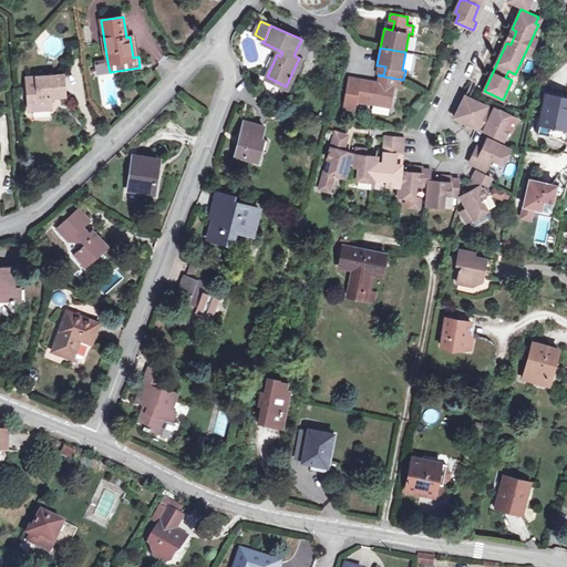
[(98,73),(110,72),(107,62),(96,64),(98,73)]
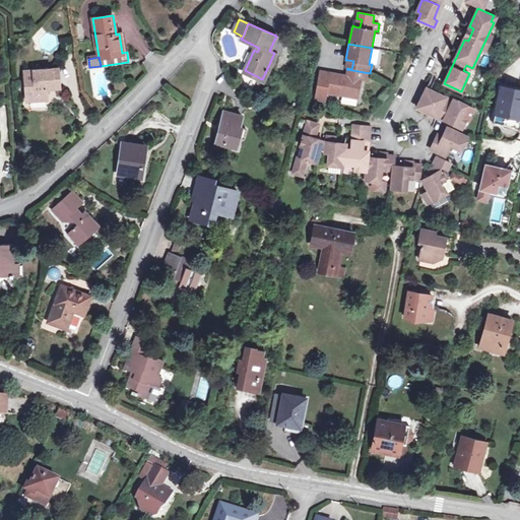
[(26,101),(46,99),(46,88),(59,87),(57,68),(24,71),(26,101)]
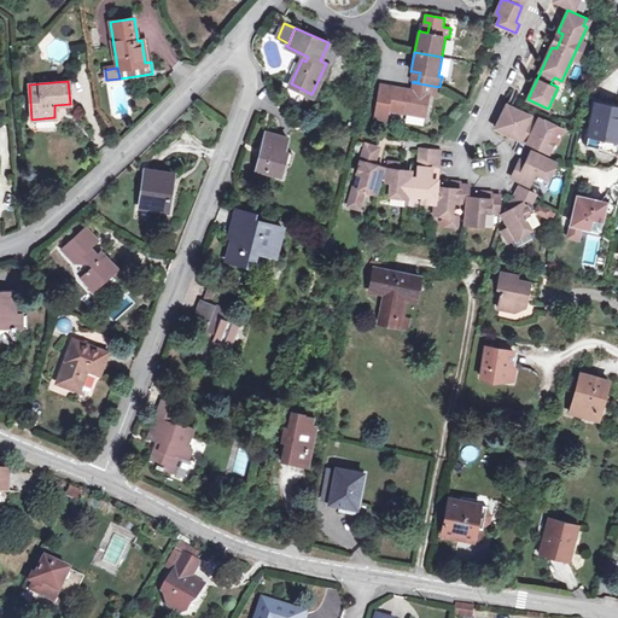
[(390,89),(379,87),(372,121),(385,123),(386,110),(421,116),(423,105),(426,106),(429,94),(438,97),(439,87),(412,82),(410,91),(391,87),(390,89)]
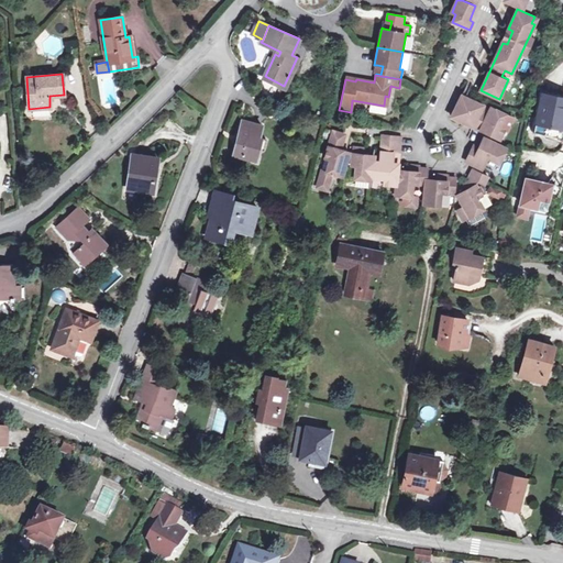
[(531,131),(556,136),(562,111),(562,110),(562,96),(540,91),(536,116),(531,114),(529,125),(532,127),(531,131)]
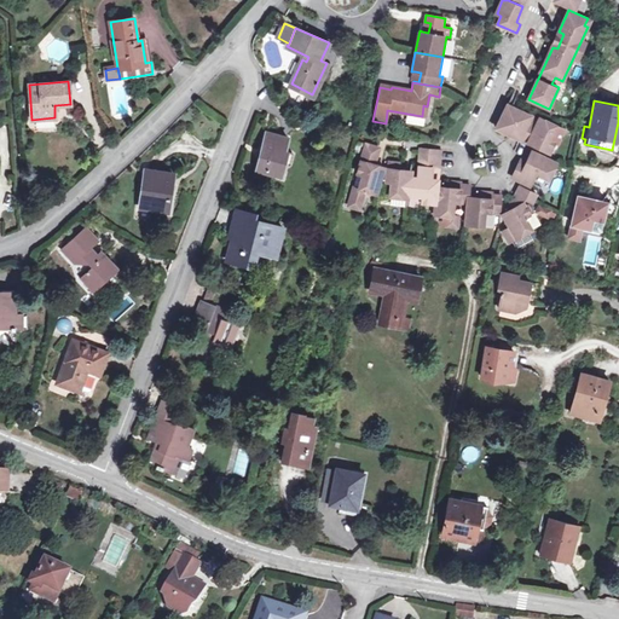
[(520,139),(532,115),(509,105),(497,128),(520,139)]
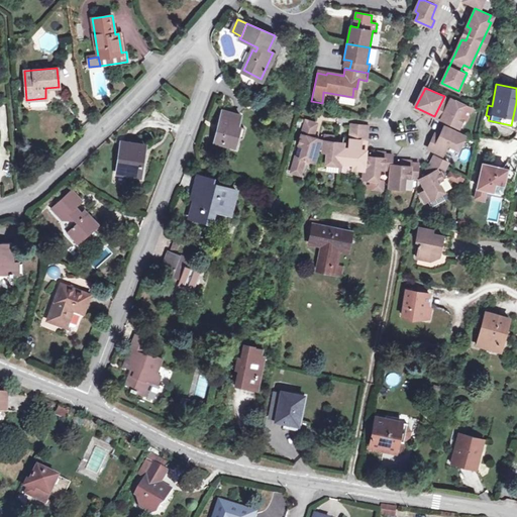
[(353,104),(354,98),(339,96),(338,101),(353,104)]
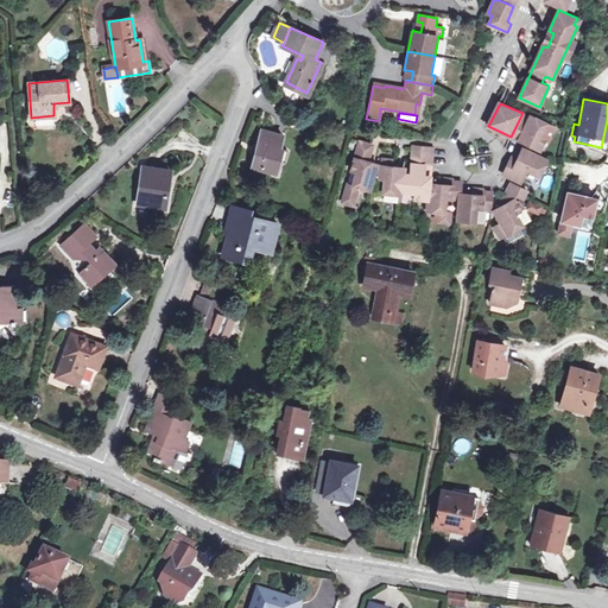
[(523,113),(511,137),(513,138),(520,141),(523,135),(527,138),(525,144),(531,147),(540,151),(545,139),(540,137),(546,124),(531,116),(531,118),(523,113)]
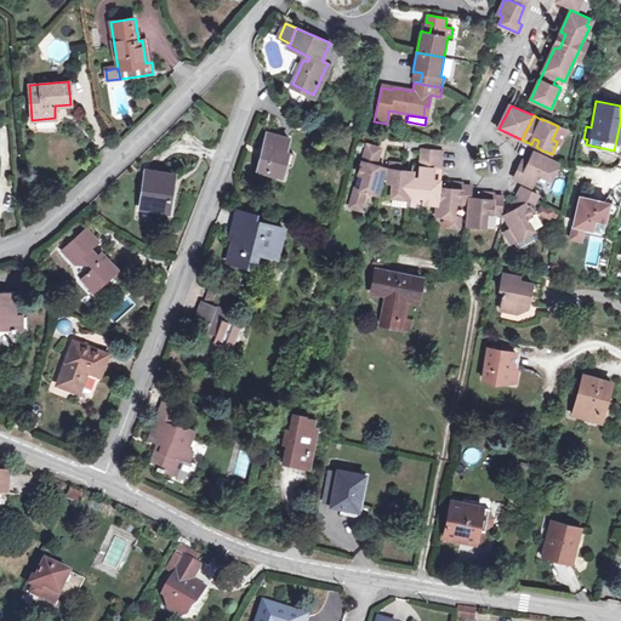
[(258,170),(283,176),(289,153),(286,153),(290,140),(268,134),(258,170)]
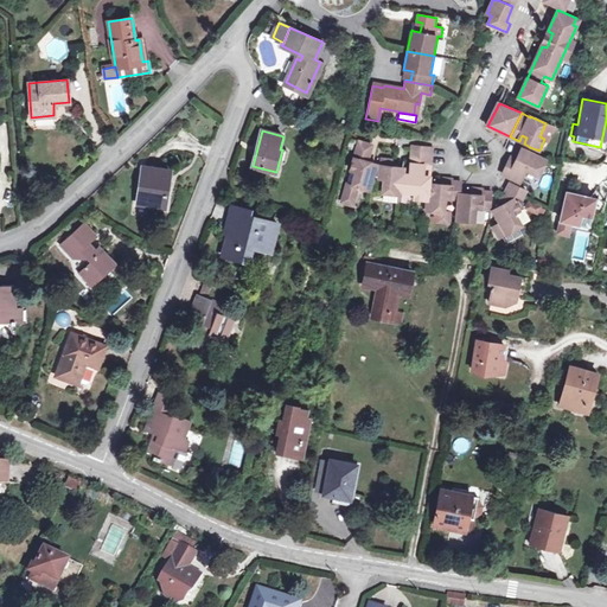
[(358,189),(369,191),(375,170),(370,167),(372,161),(369,160),(372,145),(360,142),(352,171),(357,173),(353,185),(349,183),(345,195),(356,198),(358,189)]
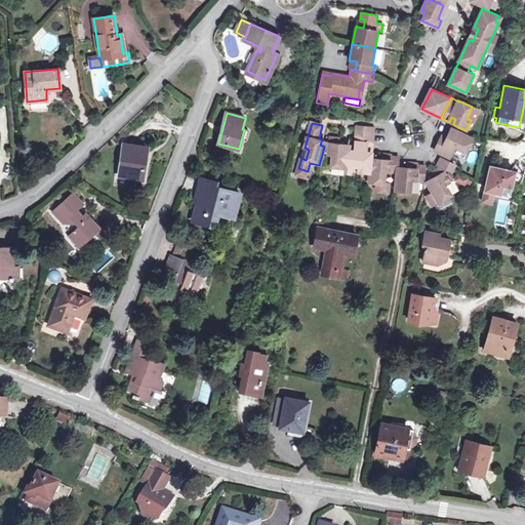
[(357,133),(374,135),(375,127),(358,125),(357,133)]
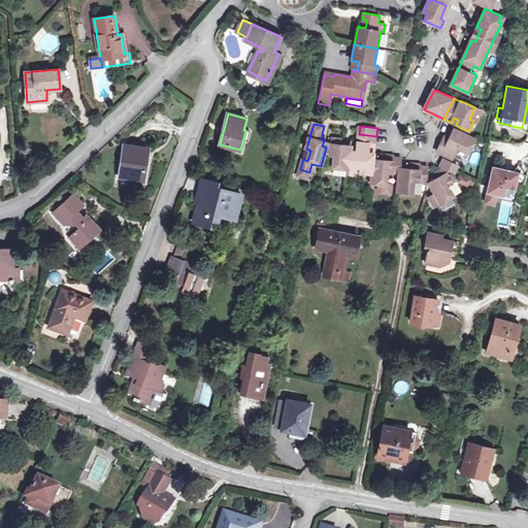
[(438,153),(444,156),(453,160),(458,149),(468,154),(475,140),(459,132),(456,136),(451,134),(449,138),(443,136),(439,144),(441,145),(438,153)]
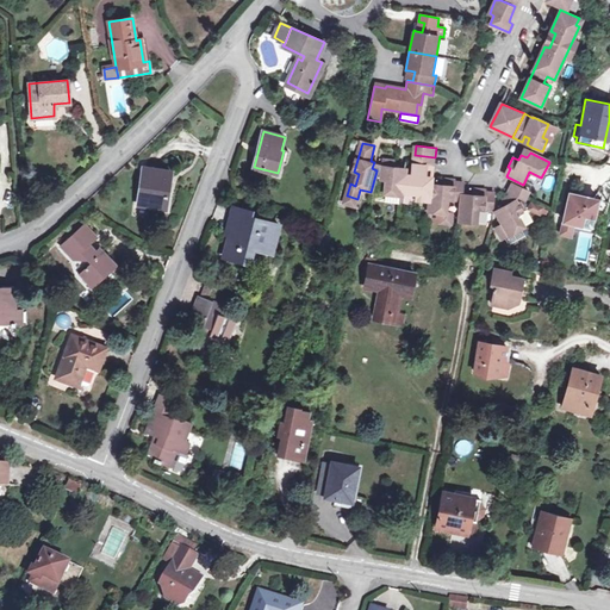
[(435,157),(415,155),(414,165),(434,167),(435,157)]
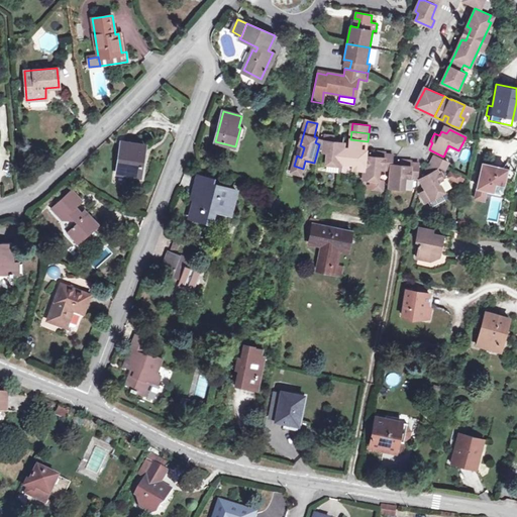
[(341,163),(343,147),(338,146),(338,141),(334,140),(334,135),(325,134),(323,151),(328,151),(326,164),(341,166),(341,163)]
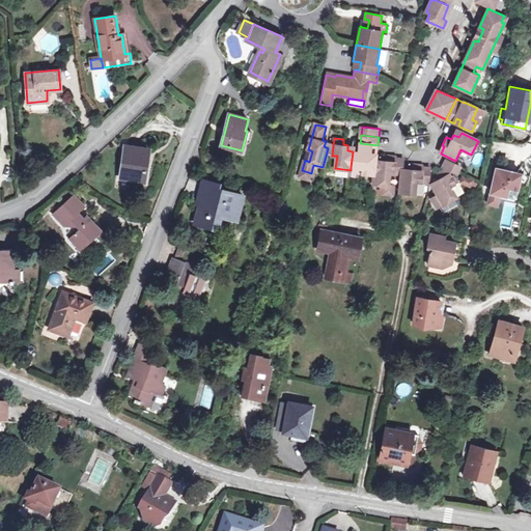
[(374,174),(375,166),(375,160),(370,160),(371,155),(378,155),(378,145),(360,143),(359,152),(353,151),(351,167),(362,168),(362,173),(374,174)]
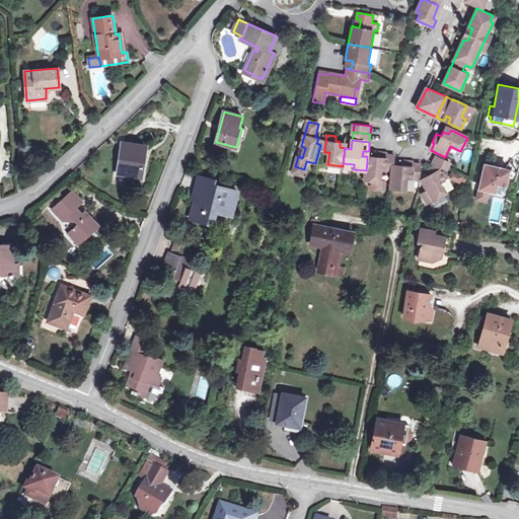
[(118,173),(141,177),(145,147),(122,143),(118,173)]
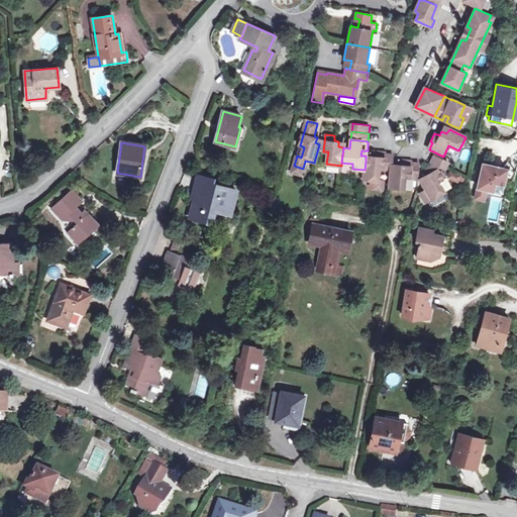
[(366,162),(365,170),(364,179),(374,180),(373,188),(382,189),(383,180),(379,180),(380,169),(391,170),(392,170),(393,154),(386,154),(386,152),(376,151),(376,157),(371,157),(370,162),(366,162)]
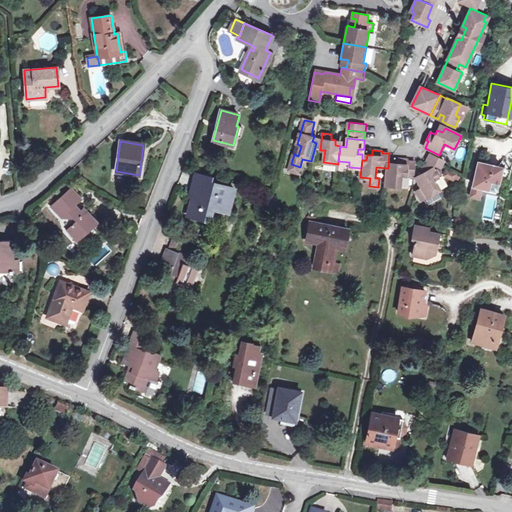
[(443,161),(430,154),(426,161),(428,163),(427,165),(422,168),(424,173),(421,174),(423,179),(419,182),(421,188),(415,191),(420,200),(439,191),(435,181),(439,179),(434,168),(435,166),(436,166),(441,168),(442,167),(441,166),(443,161)]
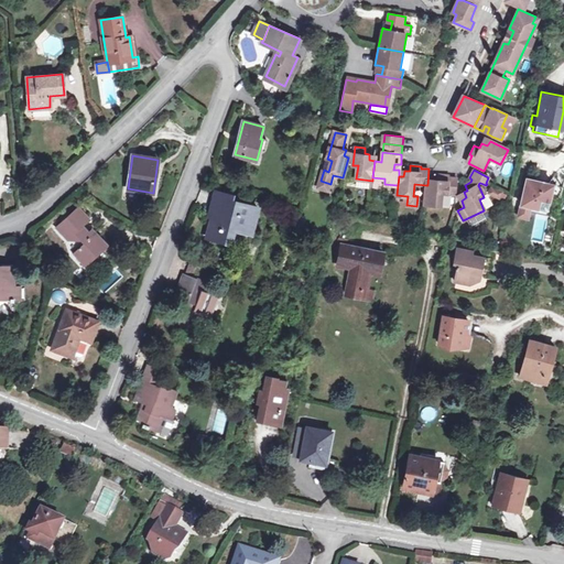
[(427,185),(426,185),(424,204),(441,206),(443,194),(455,195),(456,179),(448,177),(448,175),(438,174),(438,181),(433,180),(433,186),(427,185)]
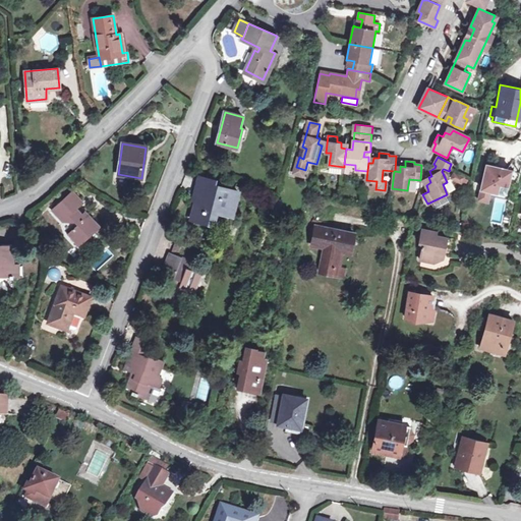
[(511,171),(486,165),(481,190),(489,191),(504,194),(507,192),(511,171)]
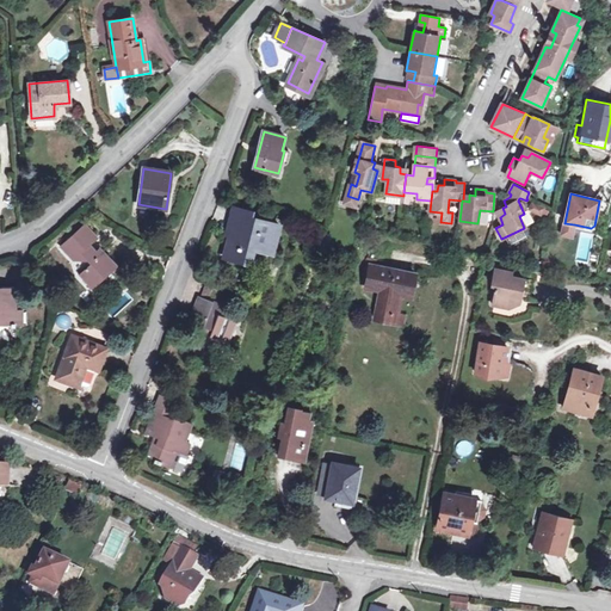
[(547,217),(550,207),(530,199),(526,210),(547,217)]
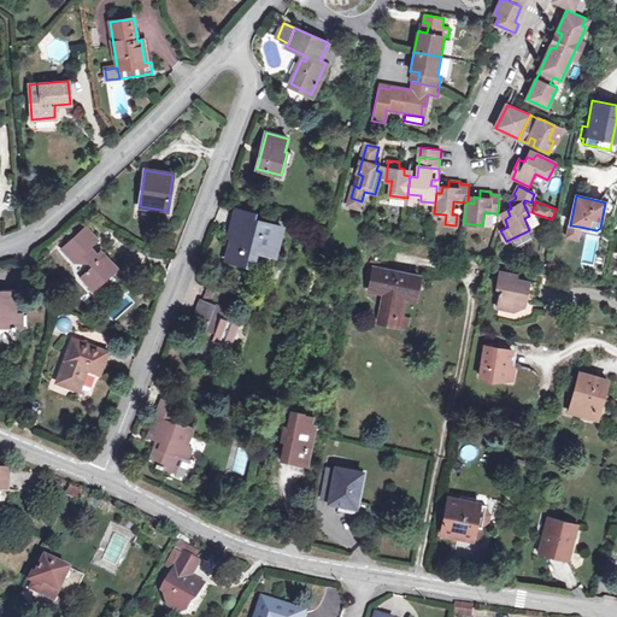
[(230,228),(234,229),(227,258),(250,265),(254,250),(275,254),(282,229),(253,222),(254,216),(235,211),(230,228)]
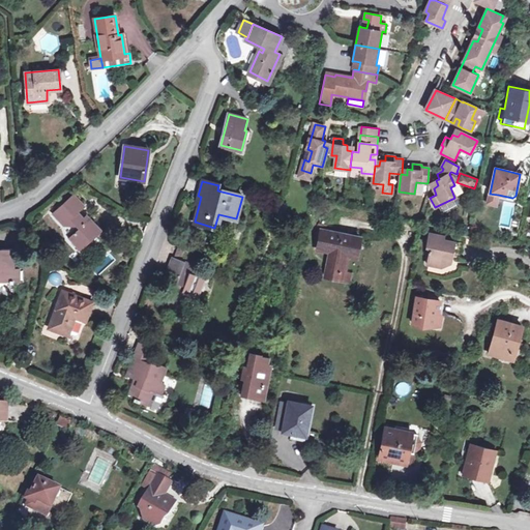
[(75,214),(85,205),(74,194),(53,213),(63,225),(64,224),(66,226),(76,226),(78,228),(68,237),(78,247),(99,229),(88,216),(88,215),(87,215),(86,215),(83,216),(82,215),(78,218),(75,214)]
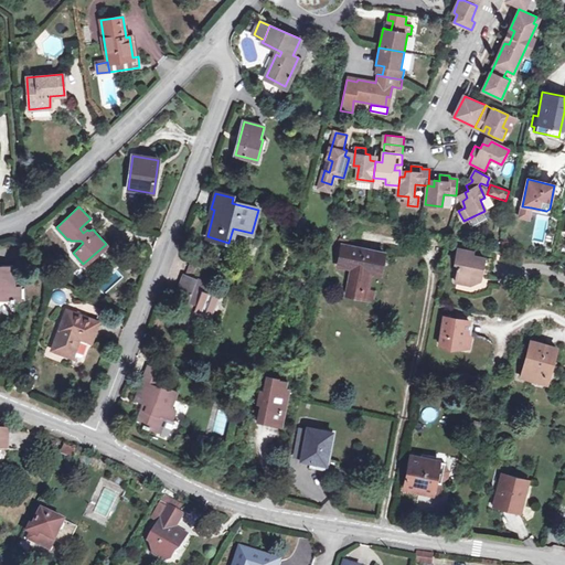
[(531,208),(522,206),(520,217),(529,220),(531,208)]
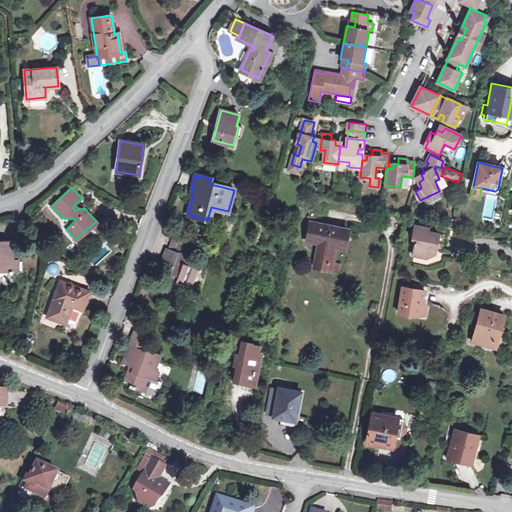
[(306,241),(319,243),(314,267),(337,272),(338,264),(332,262),(335,247),(344,248),(349,230),(310,223),(306,241)]
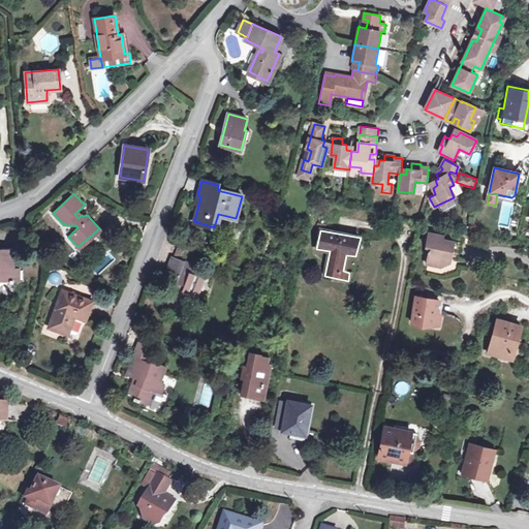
[(458,244),(442,240),(443,237),(429,234),(426,247),(429,248),(426,265),(439,268),(441,260),(449,262),(450,256),(455,257),(458,244)]
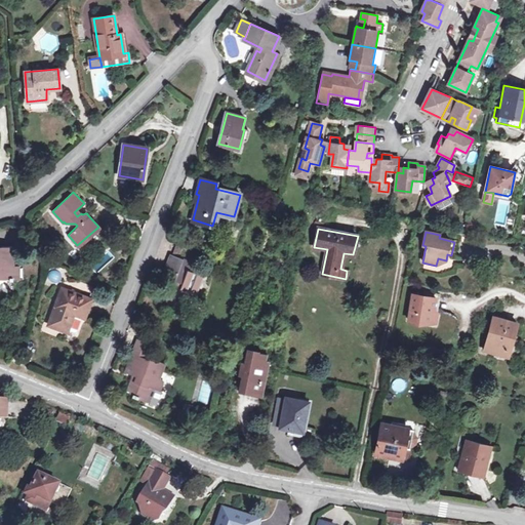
[(0,279),(6,279),(12,279),(12,266),(12,246),(0,246),(0,279)]
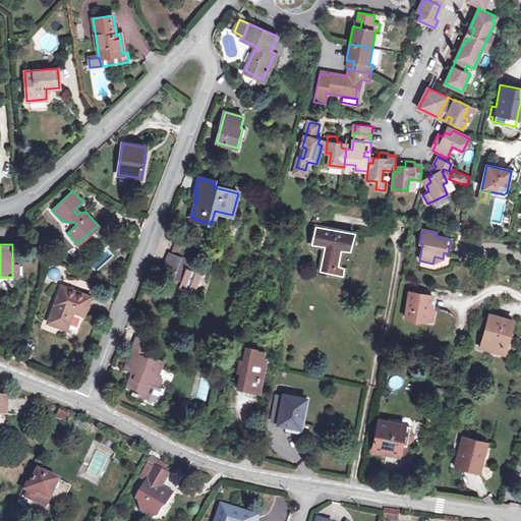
[(169,252),(161,273),(164,275),(163,278),(166,279),(159,296),(177,303),(183,288),(195,293),(203,275),(192,270),(195,263),(169,252)]
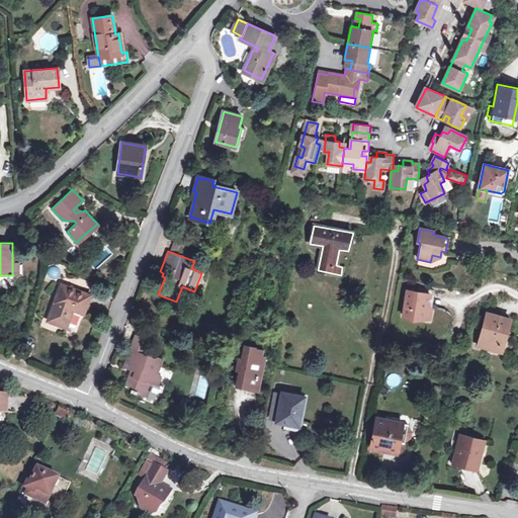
[(292,289),(298,290),(300,280),(294,279),(292,289)]
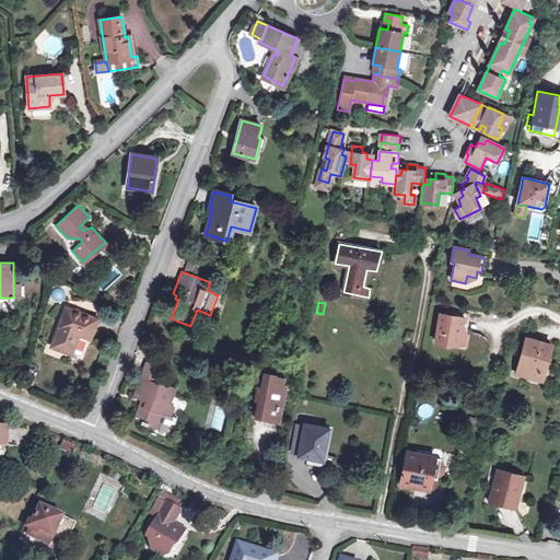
[(53,347),(72,354),(80,336),(91,339),(97,319),(67,308),(53,347)]
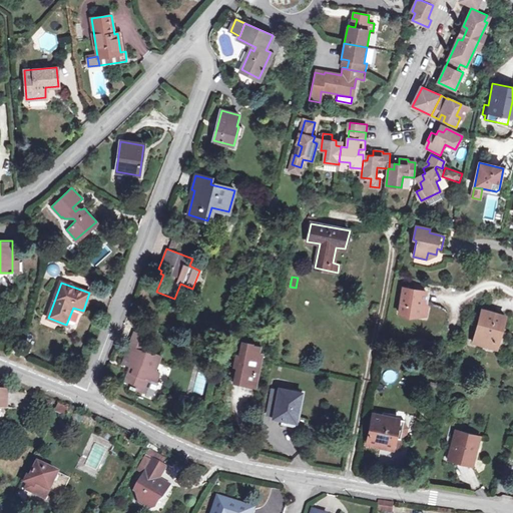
[(404,288),(399,313),(419,316),(421,305),(425,302),(427,291),(404,288)]
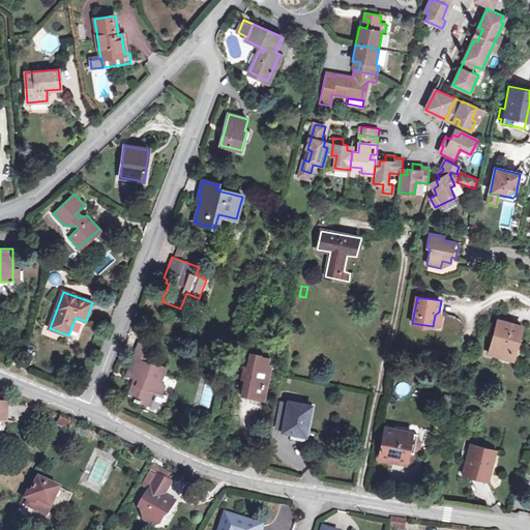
[(501,351),(514,355),(522,326),(498,320),(492,347),(490,347),(489,353),(500,356),(501,351)]
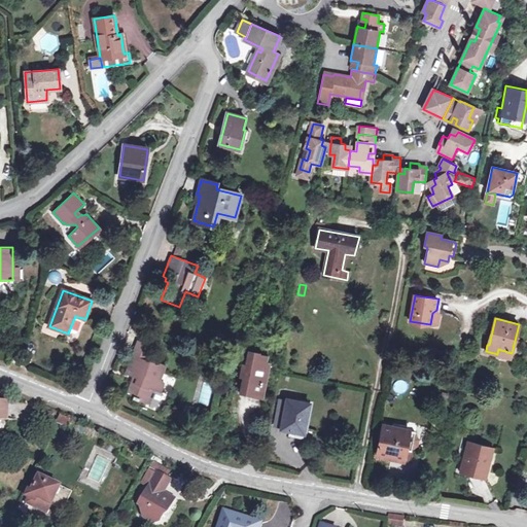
[(133,397),(147,403),(153,389),(161,392),(165,382),(161,380),(166,364),(151,358),(149,363),(145,362),(152,345),(138,340),(133,354),(134,355),(126,374),(134,377),(128,392),(130,392),(129,393),(134,395),(133,397)]
